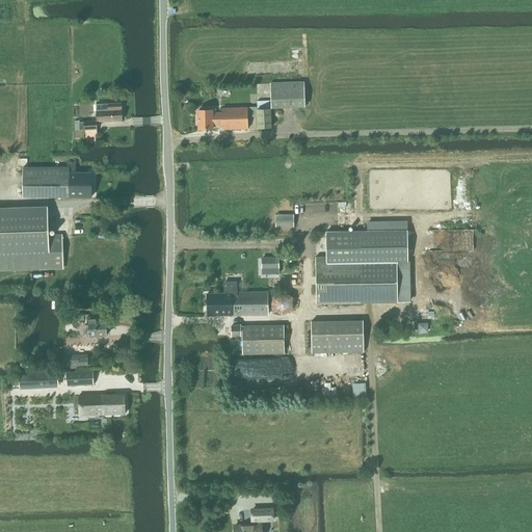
[(271,109),(306,107),(304,82),(270,83),(271,109)]
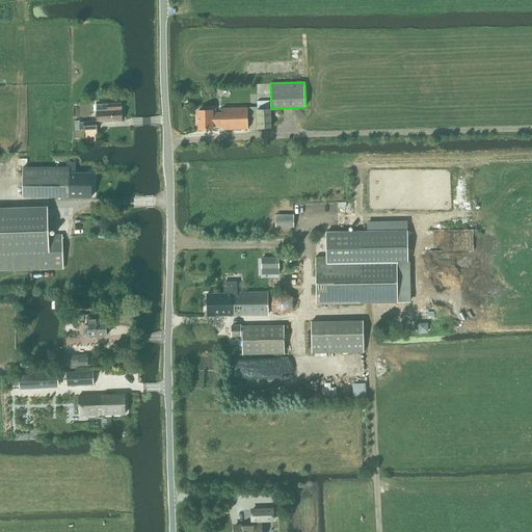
[(271,128),(271,125),(270,101),(258,102),(259,129),(271,128)]
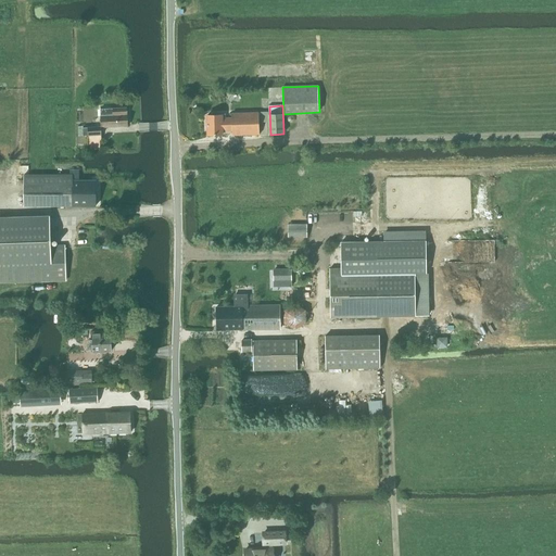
[(102,127),(128,126),(127,108),(101,110),(102,127)]
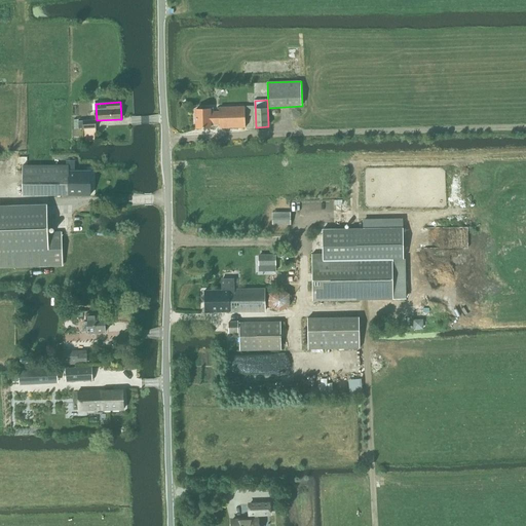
[(220,128),(246,127),(245,107),(219,108),(219,112),(211,112),(210,109),(196,109),(197,127),(211,127),(211,124),(220,124),(220,128)]
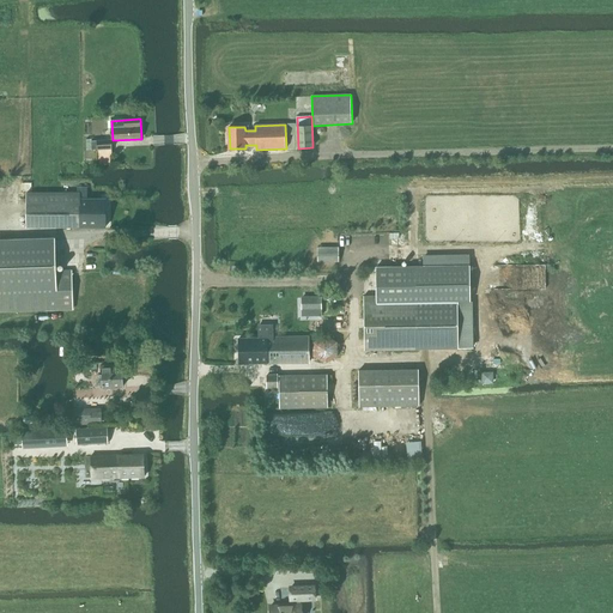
[(97,141),(91,141),(92,150),(98,150),(111,149),(111,144),(111,140),(97,141)]
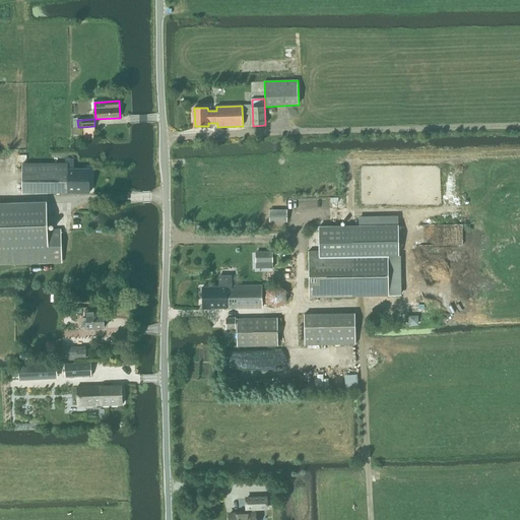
[(89,193),(89,169),(74,169),(74,160),(74,159),(66,159),(66,164),(22,165),(23,193),(68,193),(89,193)]
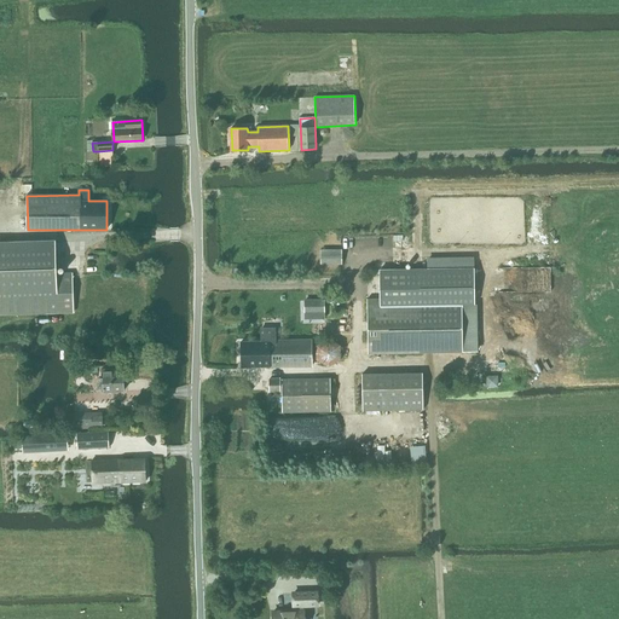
[(56,243),(0,244),(0,314),(74,312),(73,273),(58,275),(56,275),(56,243)]
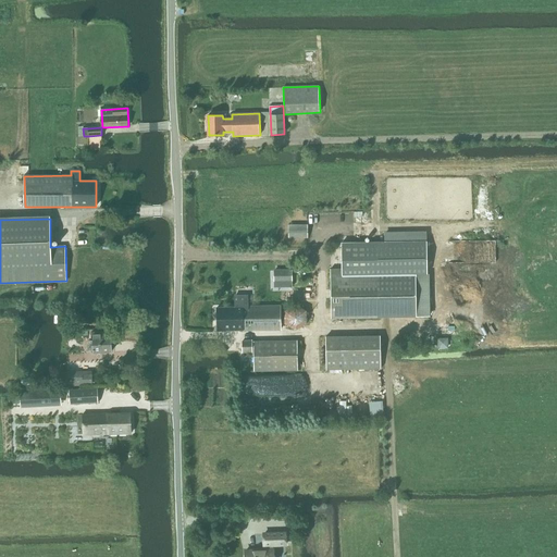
[(308,238),(308,227),(289,229),(289,238),(308,238)]
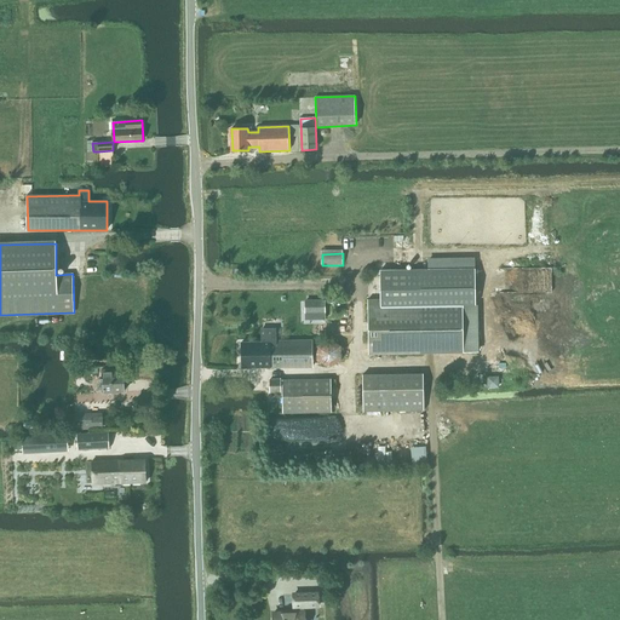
[(368,355),(464,354),(463,305),(476,304),(475,269),(380,270),(380,299),(368,299),(368,355)]
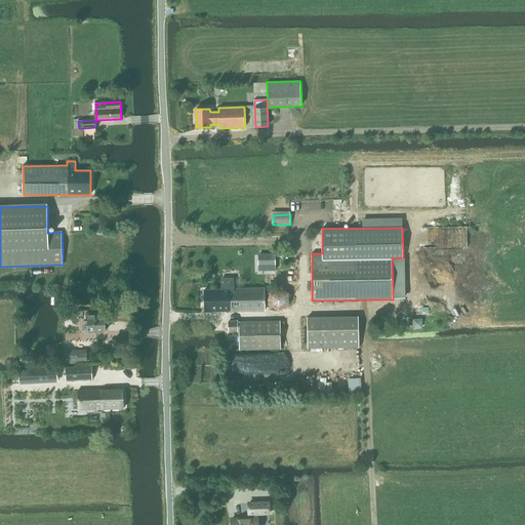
[(276,265),(276,254),(258,254),(258,266),(276,265)]
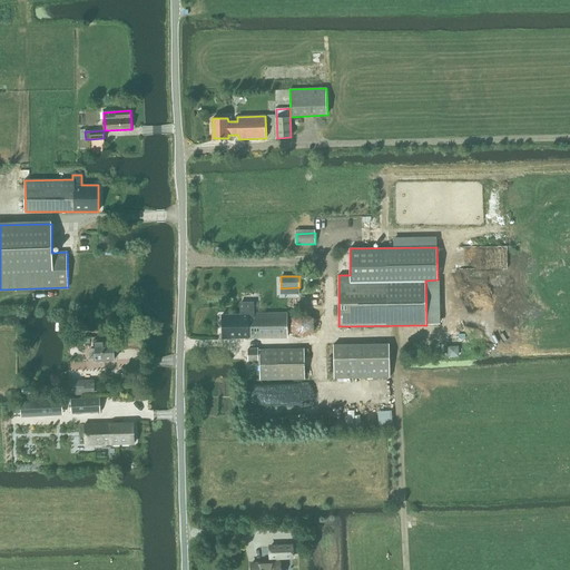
[(248,312),(248,307),(248,305),(241,305),(241,315),(222,315),(223,338),(287,337),(287,314),(252,314),(252,312),(248,312)]
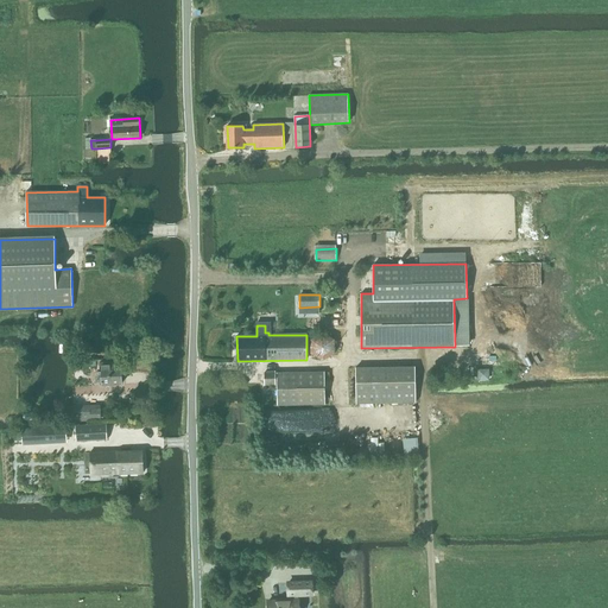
[(335,353),(335,340),(323,333),(310,340),(311,354),(323,361),(335,353)]
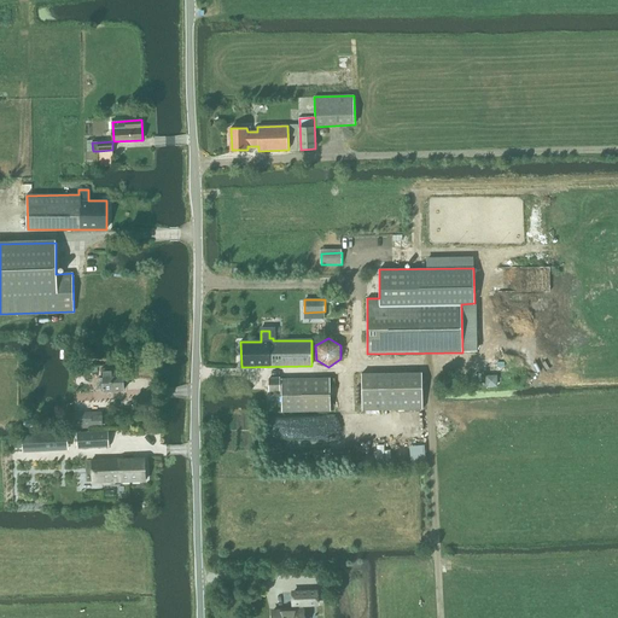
[(104,378),(97,379),(98,389),(104,389),(104,391),(123,391),(123,373),(123,368),(114,368),(103,368),(104,378)]
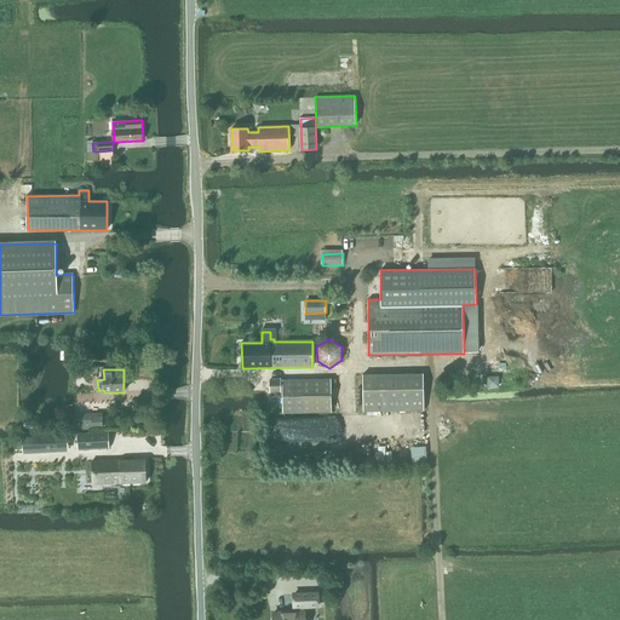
[(363,412),(424,411),(423,373),(362,374),(363,412)]
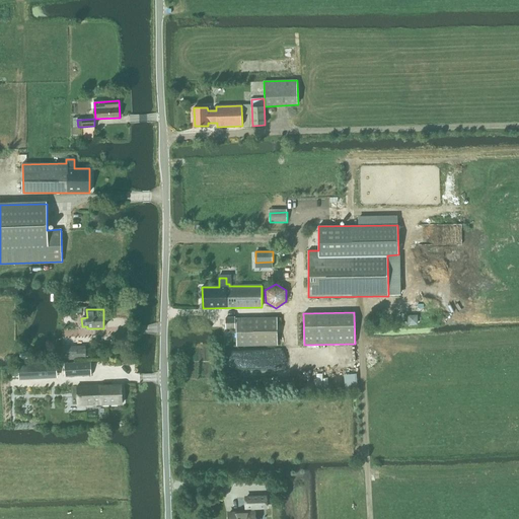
[(227,328),(235,328),(235,317),(226,317),(227,328)]
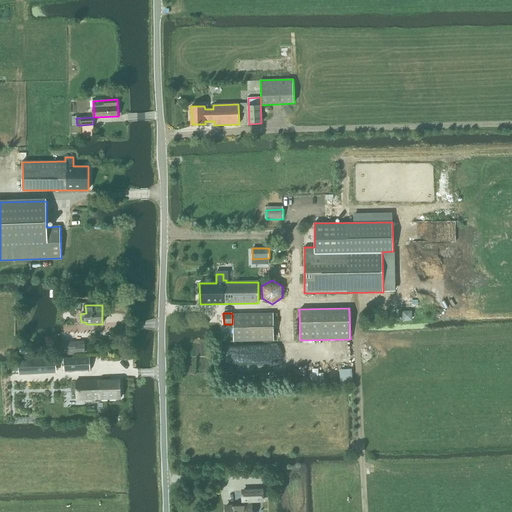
[(234,341),(274,340),(273,313),(233,314),(234,341)]
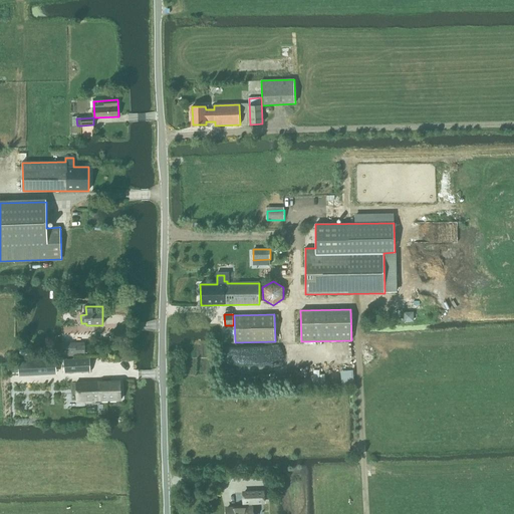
[(61,356),(85,355),(84,342),(60,343),(61,356)]
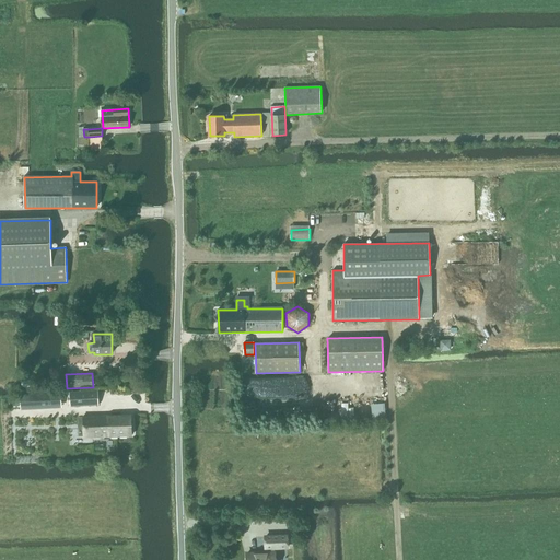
[(97,392),(70,393),(71,406),(98,405),(97,392)]
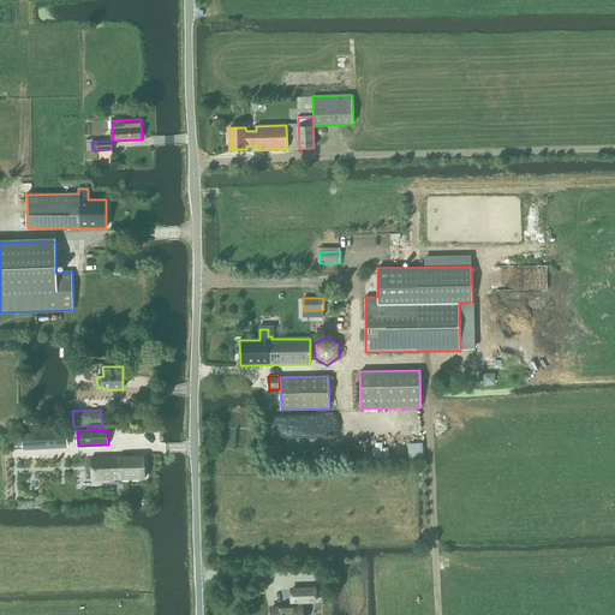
[(66,431),(37,433),(39,446),(67,445),(66,431)]
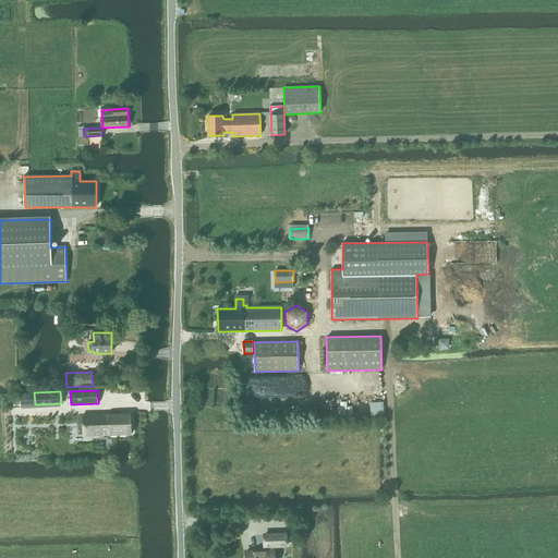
[(84,436),(131,434),(131,413),(83,415),(84,436)]
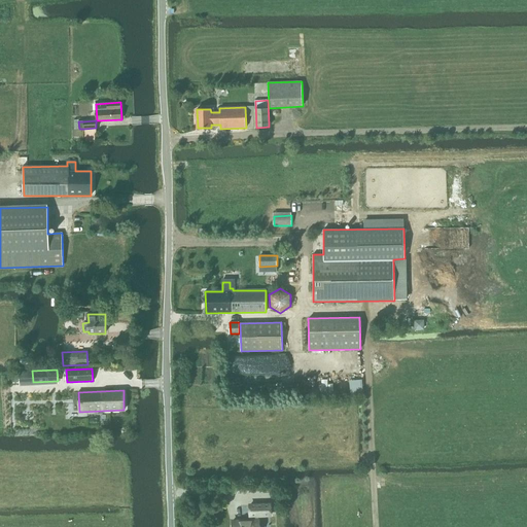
[(257,516),(271,515),(271,504),(250,505),(250,516),(251,516),(251,521),(247,521),(247,523),(242,523),(242,521),(232,522),(232,526),(258,526),(258,521),(257,521),(257,516)]
